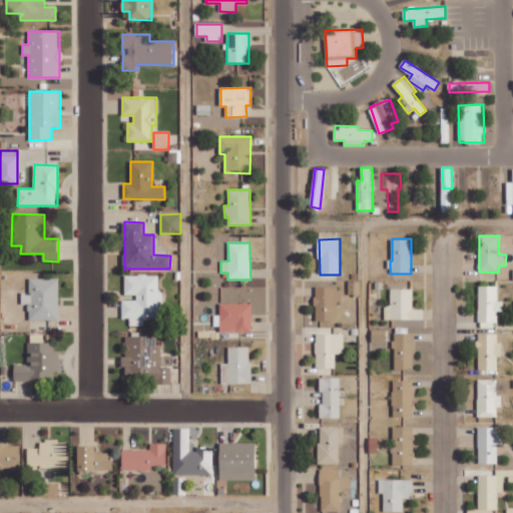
[(125,275),(125,295),(136,295),(136,301),(122,301),(122,319),(130,319),(130,326),(144,326),(144,319),(160,319),(160,276),(125,275)]
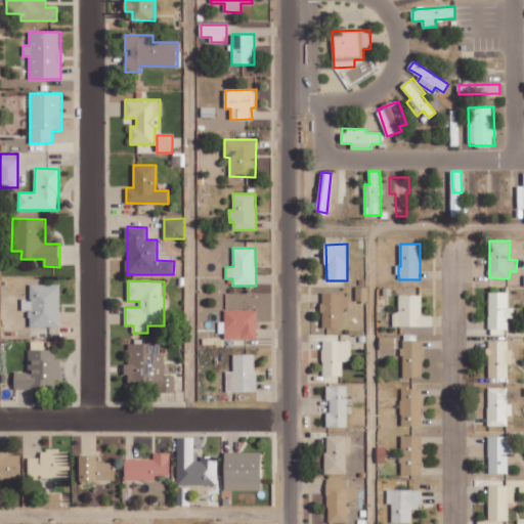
[(60,285),(31,285),(31,299),(22,299),(23,311),(30,311),(30,328),(60,326),(60,285)]
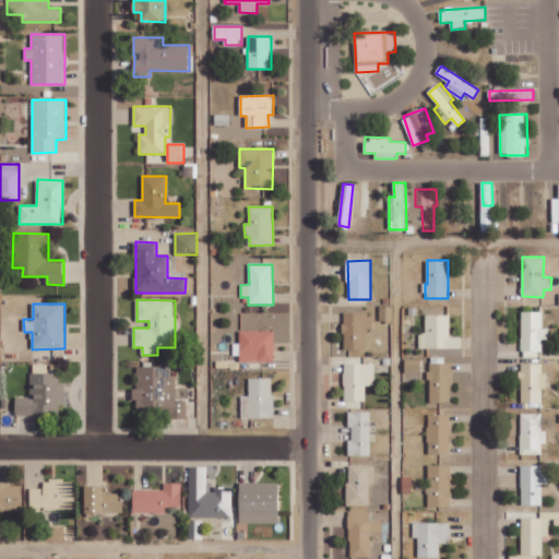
[(543,311),(522,311),(522,352),(543,352),(543,340),(548,340),(548,328),(543,328),(543,311)]
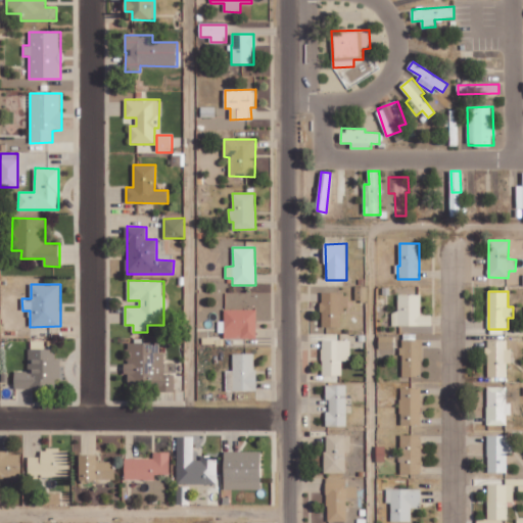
[(347,292),(321,293),(322,328),(341,327),(341,311),(347,311),(347,292)]
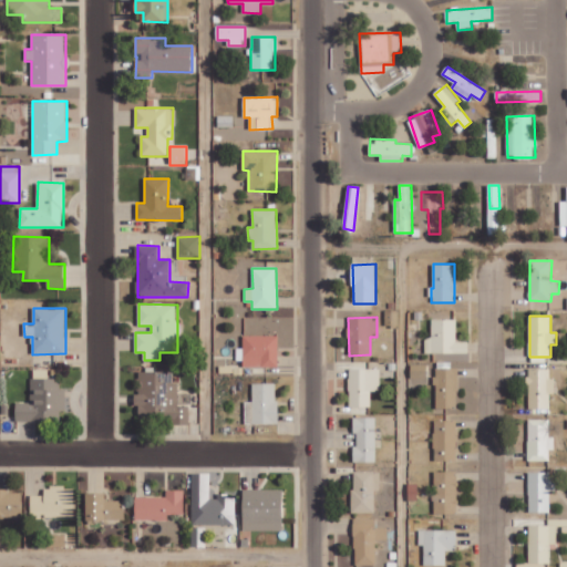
[(425,353),(468,353),(468,341),(456,341),(456,319),(432,319),(432,338),(425,338),(425,353)]
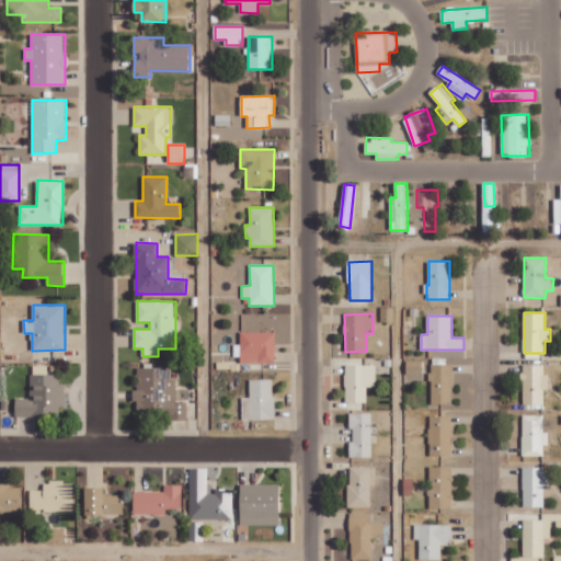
[(275,363),(275,332),(240,332),(240,345),(235,345),(235,362),(275,363)]
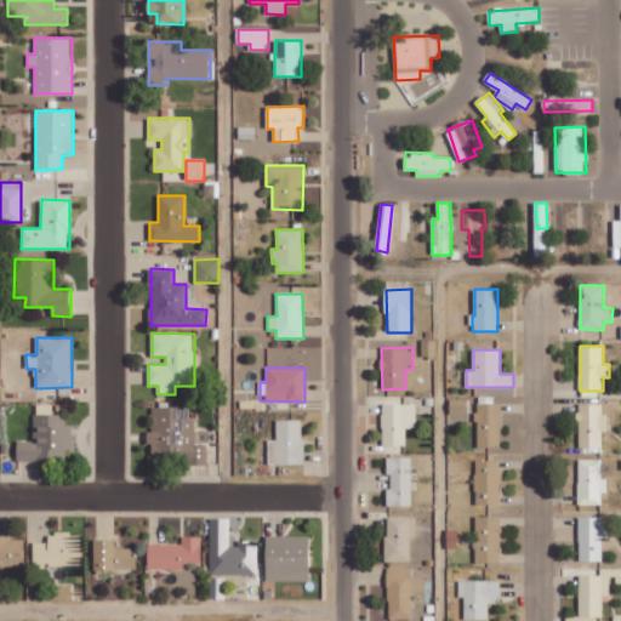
[(467,399),(450,400),(450,415),(467,414),(467,399)]
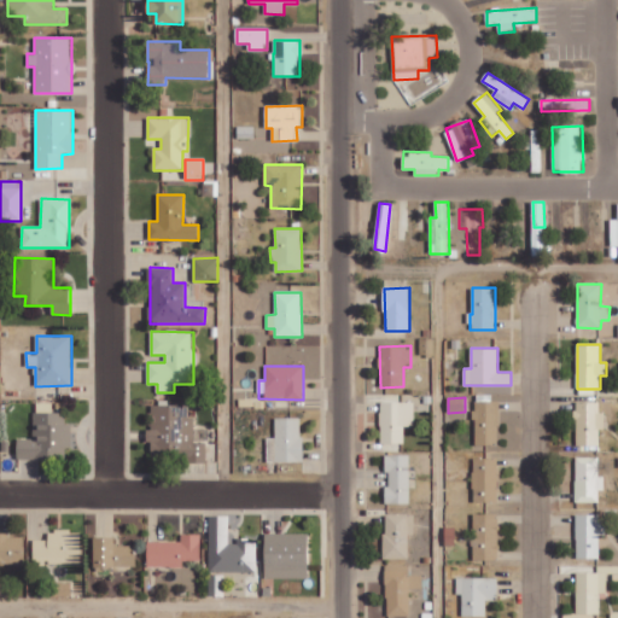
[(476,445),(500,445),(499,401),(474,401),(476,445)]
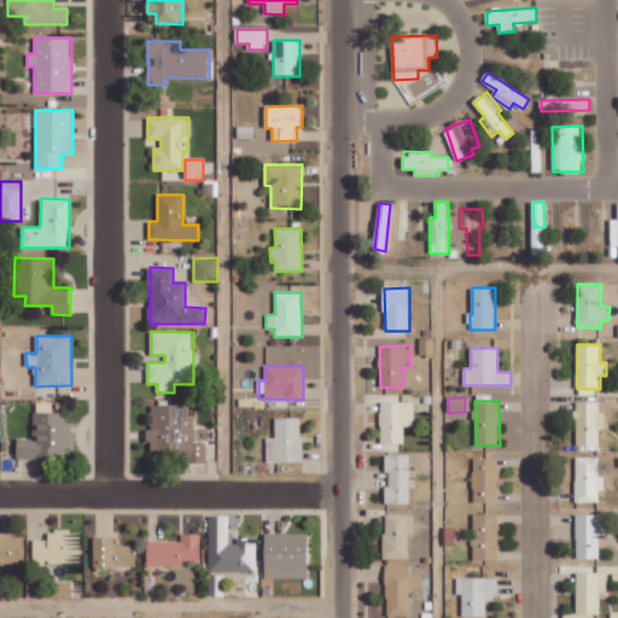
[(65,459),(65,449),(73,449),(73,424),(65,424),(65,413),(52,413),(52,402),(35,402),(35,438),(17,438),(17,459),(65,459)]
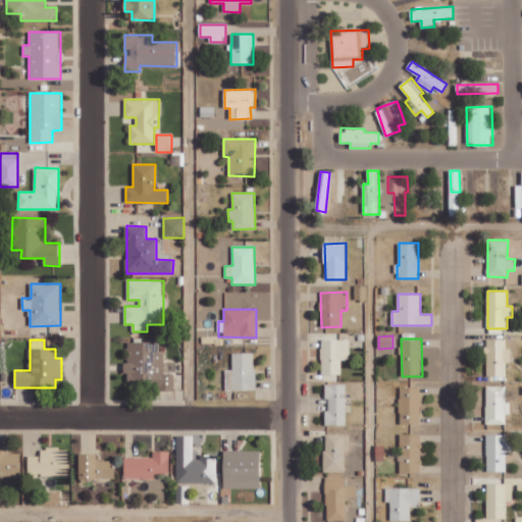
[(351,340),(322,340),(321,374),(342,375),(342,361),(350,361),(351,340)]
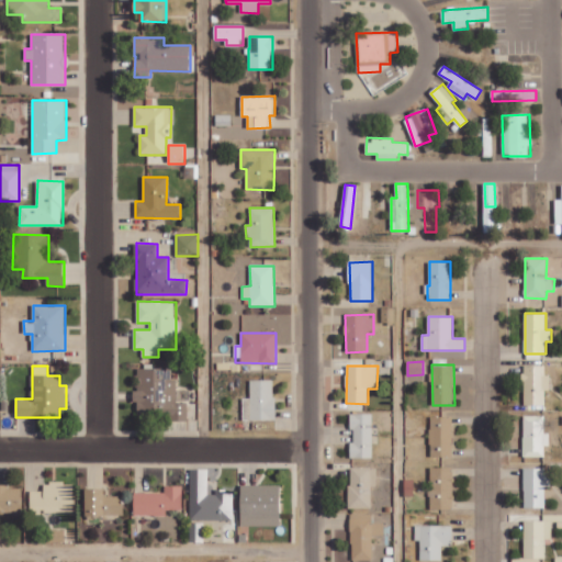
[(544,406),(546,390),(550,390),(551,375),(544,375),(544,366),(524,366),(524,405),(544,406)]
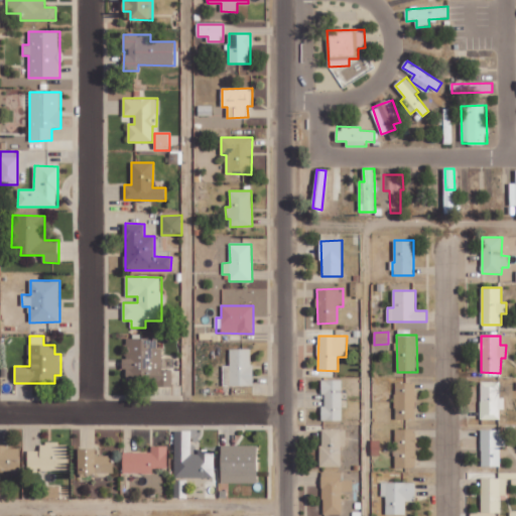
[(172,385),(172,371),(162,371),(162,348),(157,348),(158,339),(125,339),(125,370),(127,370),(127,384),(172,385)]
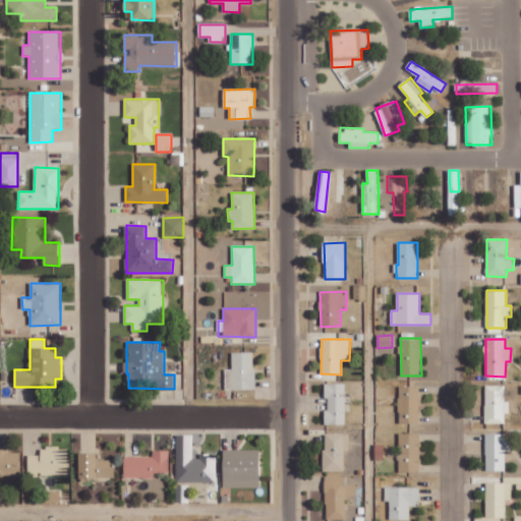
[(232,352),(232,369),(225,369),(225,390),(254,390),(254,353),(232,352)]
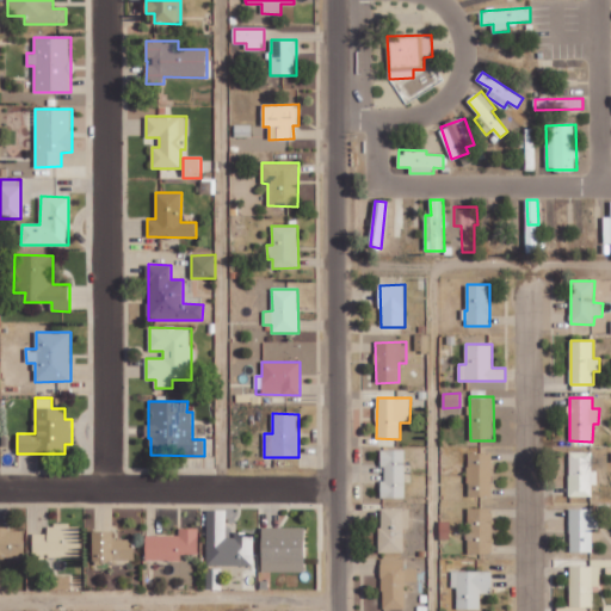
[(406,450),(383,450),(382,499),(406,499),(406,450)]
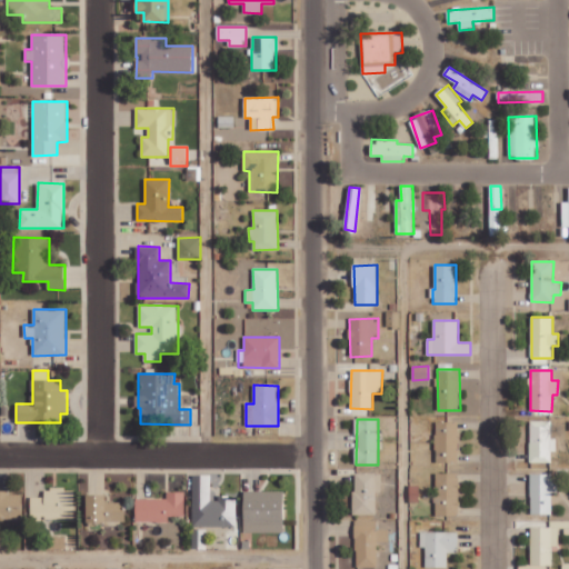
[(551,439),(551,421),(530,420),(530,462),(551,463),(551,451),(557,451),(557,439),(551,439)]
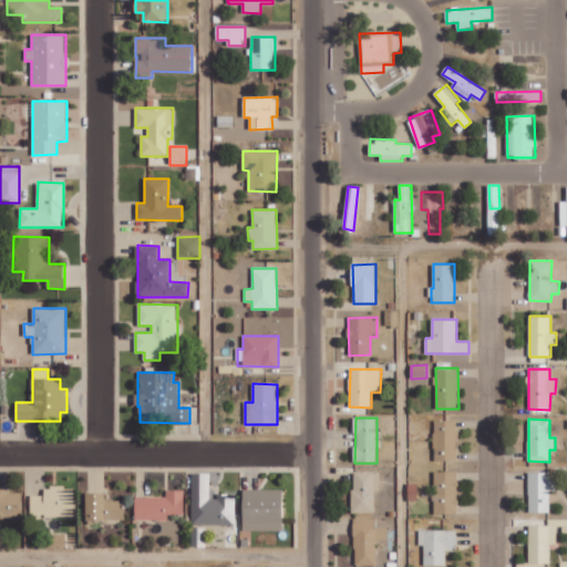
[(457,421),(434,420),(434,460),(456,461),(457,421)]
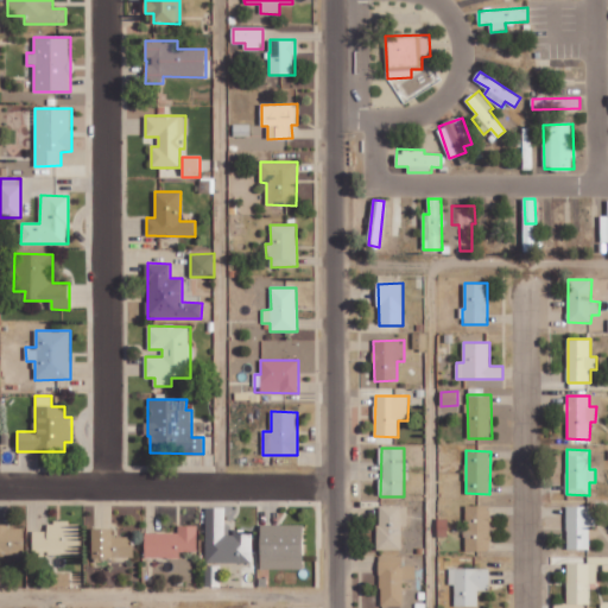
[(378,551),(403,551),(403,526),(407,526),(407,506),(378,506),(378,551)]
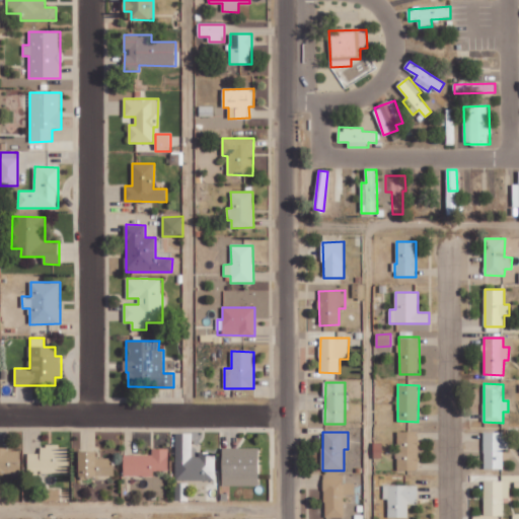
[(396,470),(418,471),(420,433),(397,432),(396,470)]
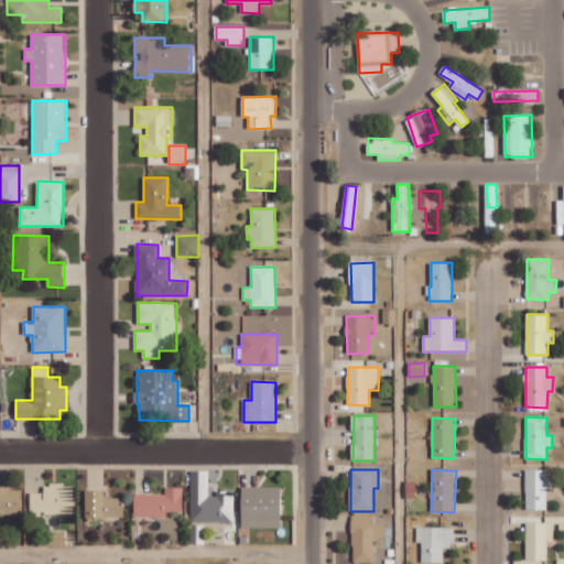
[(234,522),(235,495),(208,494),(209,472),(192,470),(191,521),(234,522)]
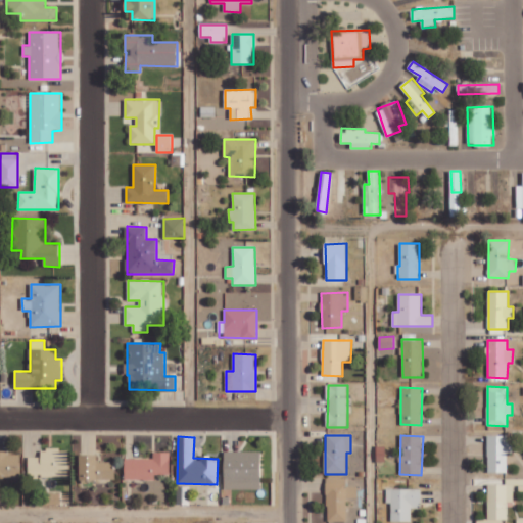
[(507,473),(508,453),(512,453),(512,436),(488,436),(487,473),(507,473)]
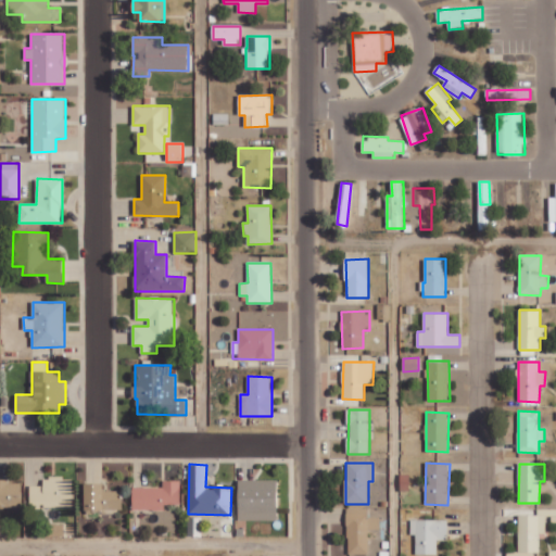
[(408,475),(401,475),(401,491),(409,491),(408,475)]
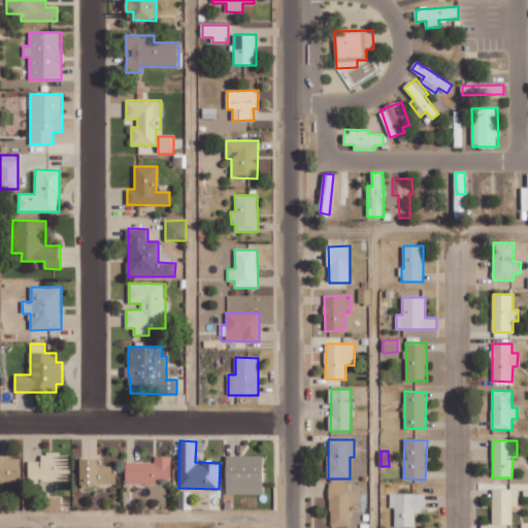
[(69,454),(41,454),(41,462),(29,461),(29,481),(69,482),(69,454)]
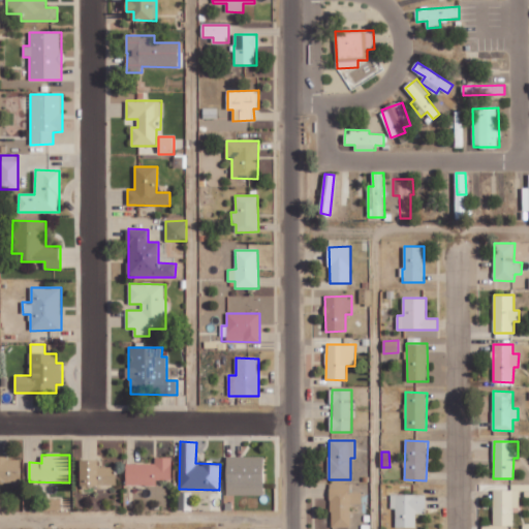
[(227,496),(265,496),(265,458),(227,457),(227,496)]
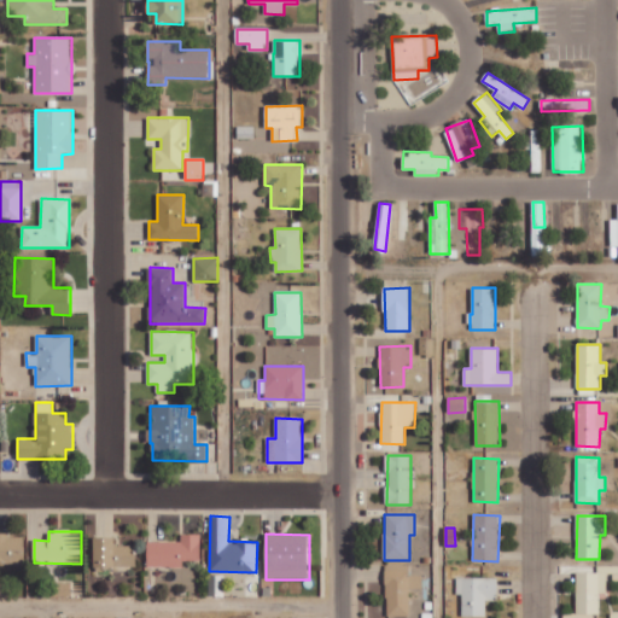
[(0,563),(23,564),(23,536),(0,535),(0,563)]
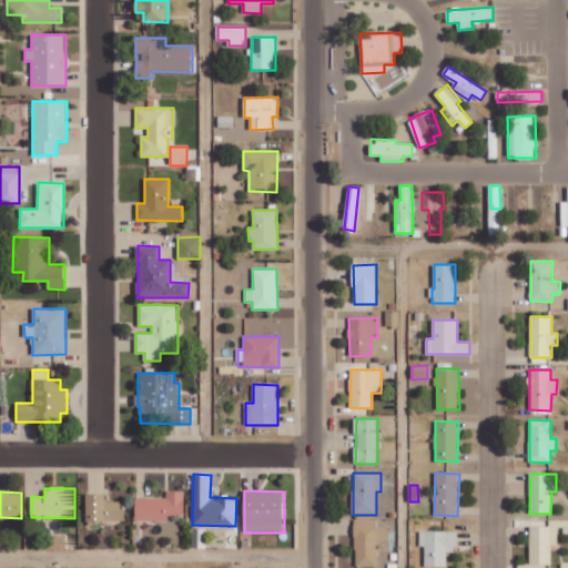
[(184,516),(184,492),(166,492),(166,498),(135,497),(135,521),(169,521),(169,516),(184,516)]
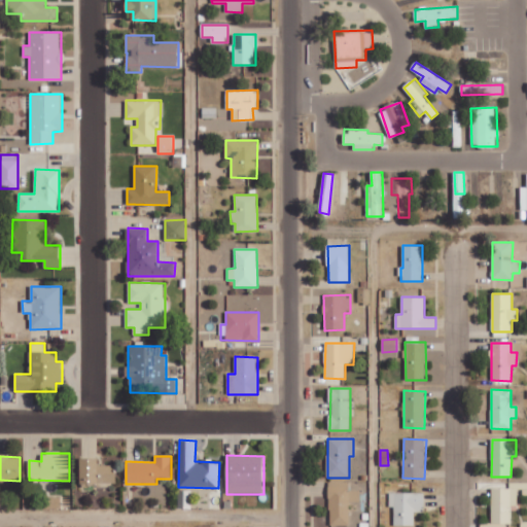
[(98,458),(80,459),(81,485),(116,485),(116,465),(98,465),(98,458)]
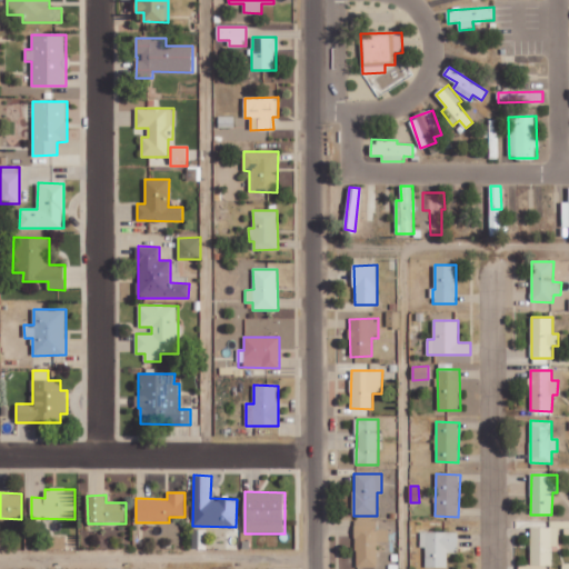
[(389,529),(378,529),(378,521),(356,520),(356,568),(388,568),(389,529)]
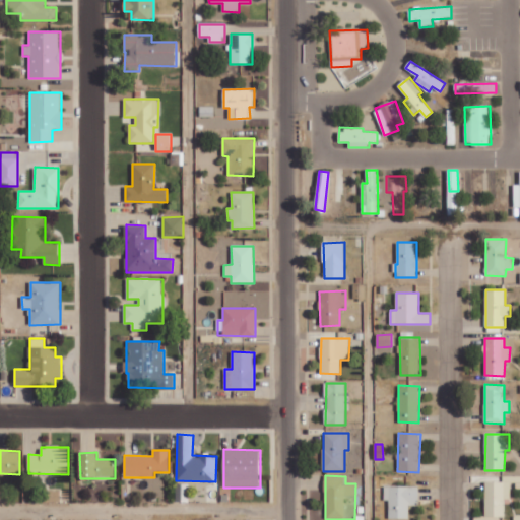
[(485,481),(484,517),(504,517),(505,499),(511,499),(511,482),(519,481),(519,476),(503,476),(503,482),(485,481)]
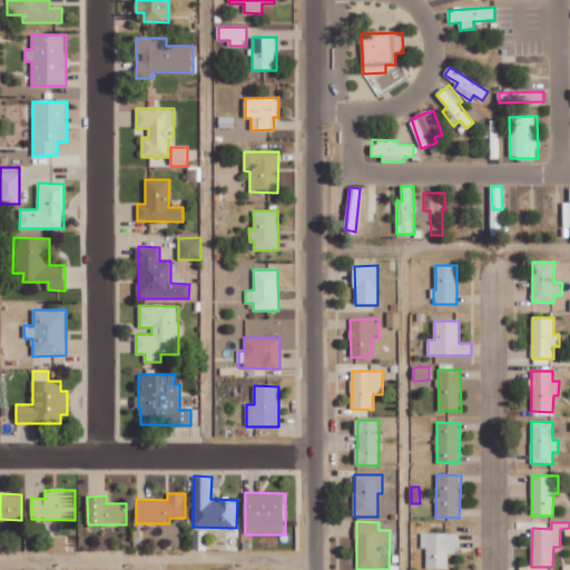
[(194,550),(206,550),(205,531),(193,531),(194,550)]
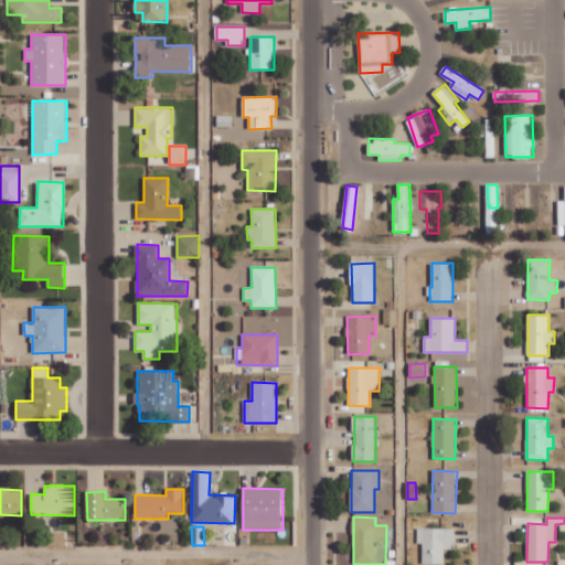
[(423,564),(445,564),(445,548),(455,548),(455,529),(417,529),(417,544),(423,544),(423,564)]
